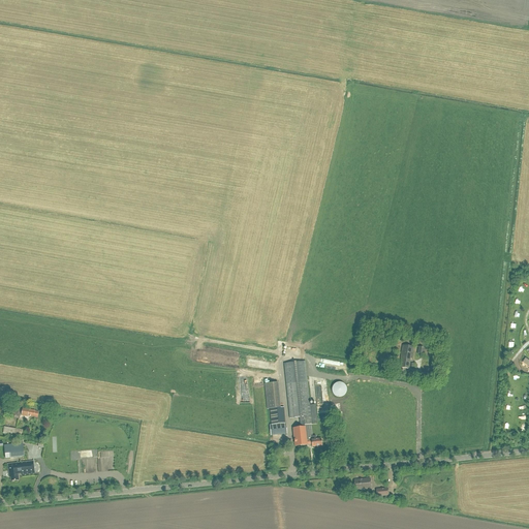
[(409,369),(410,360),(412,360),(414,347),(402,345),(400,362),(402,362),(401,368),(409,369)]
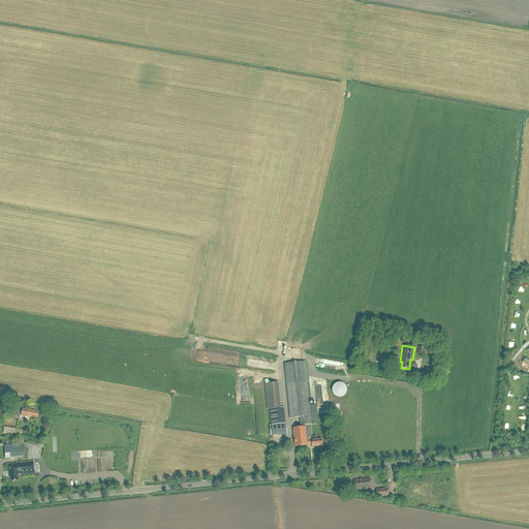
[(310,405),(306,362),(285,364),(289,419),(300,418),(301,428),(293,429),(294,446),(312,445),(312,447),(322,446),(321,439),(316,439),(316,436),(312,437),(311,425),(317,425),(316,405),(310,405)]
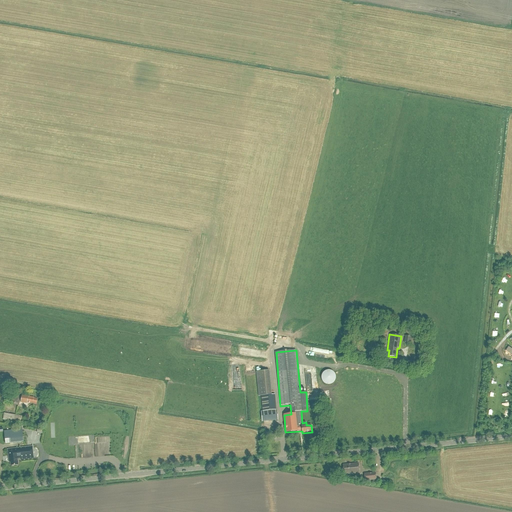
[(321,376),(321,377),(321,379),(322,380),(322,381),(323,382),(324,383),(325,384),(326,384),(328,385),(329,385),(330,384),(332,384),(333,383),(334,382),(335,381),(335,380),(335,379),(336,377),(335,376),(335,375),(334,373),(333,372),(332,371),(331,371),(330,370),(328,370),(327,370),(326,371),(324,371),(323,372),(322,373),(322,375),(321,376)]
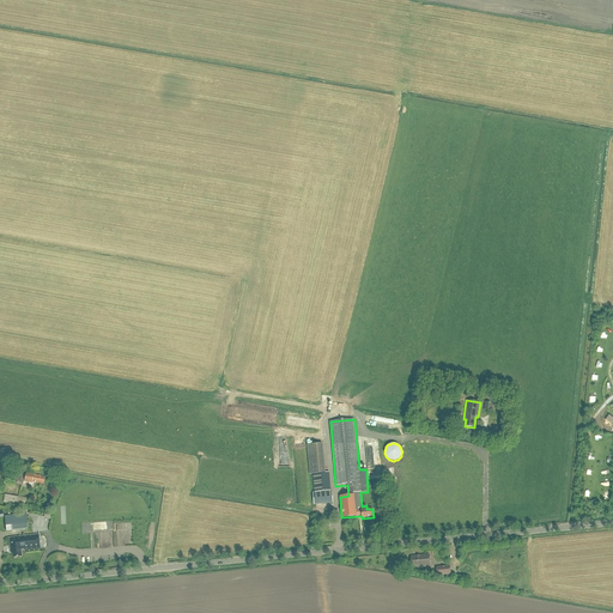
[(310,474),(313,474),(315,492),(313,493),(314,505),(333,503),(332,491),(331,491),(329,473),(325,473),(322,444),(308,445),(310,474)]
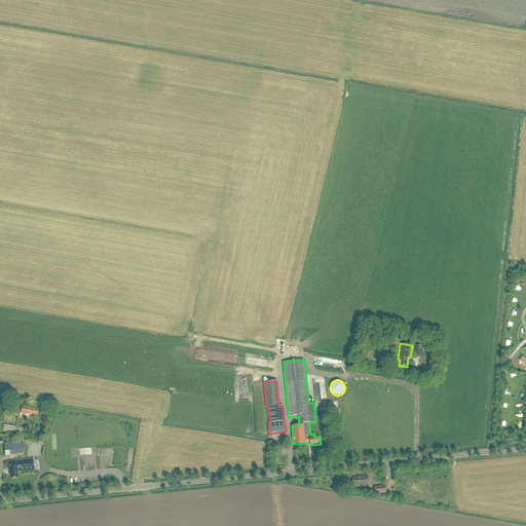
[(38,409),(23,406),(21,414),(28,415),(28,414),(37,416),(38,409)]
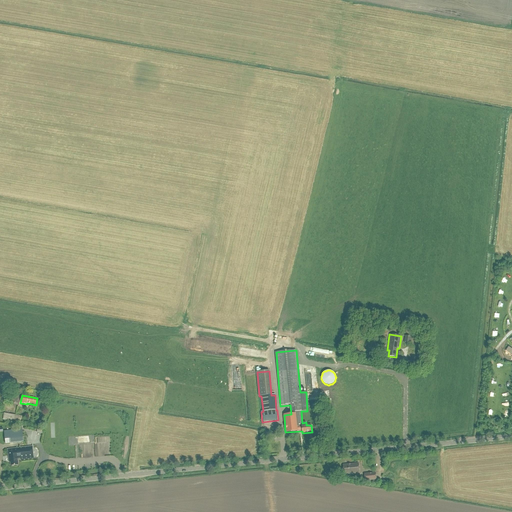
[(4,413),(3,420),(24,423),(25,417),(4,413)]
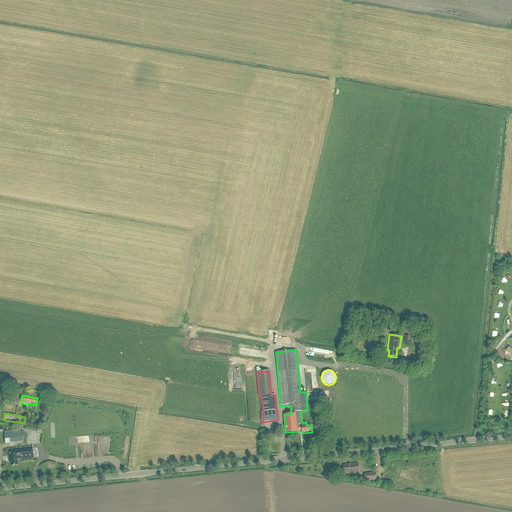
[(22,430),(4,431),(5,444),(23,442),(22,430)]
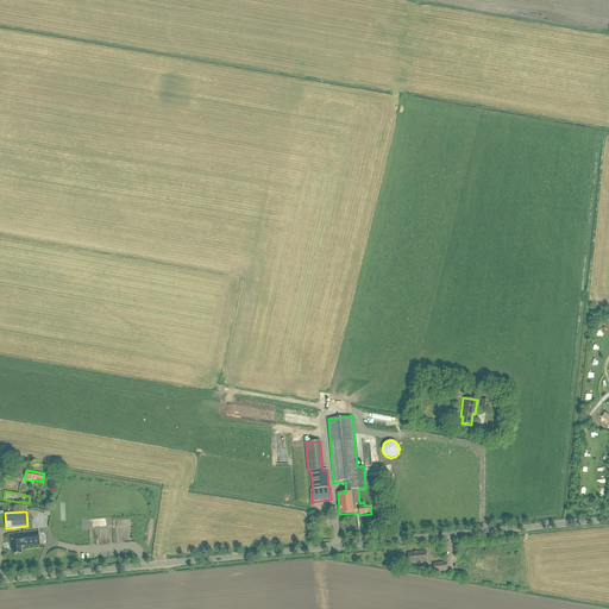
[(38,532),(10,535),(11,550),(12,550),(12,554),(22,553),(22,545),(24,545),(25,547),(41,546),(38,532)]
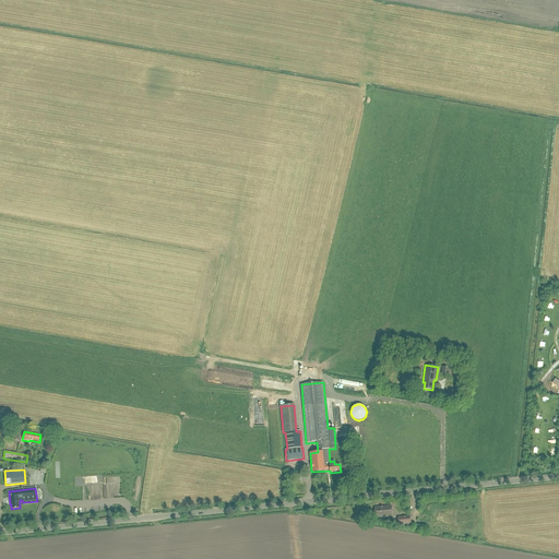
[(391,506),(375,508),(376,518),(392,515),(391,506)]
